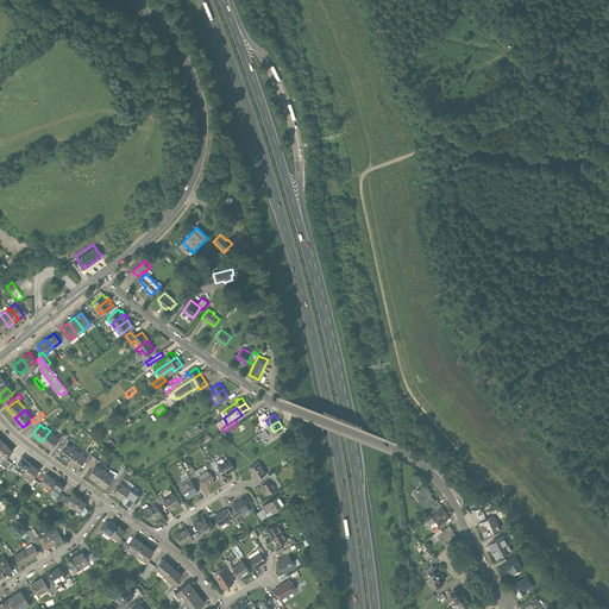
[(54,434),(49,432),(42,441),(51,449),(57,440),(60,438),(54,434)]
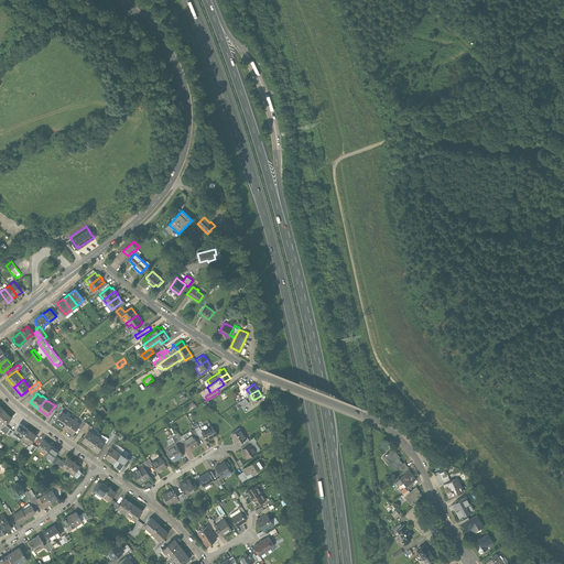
[(53,408),(56,411),(61,405),(62,403),(60,401),(58,403),(56,402),(55,405),(53,408)]
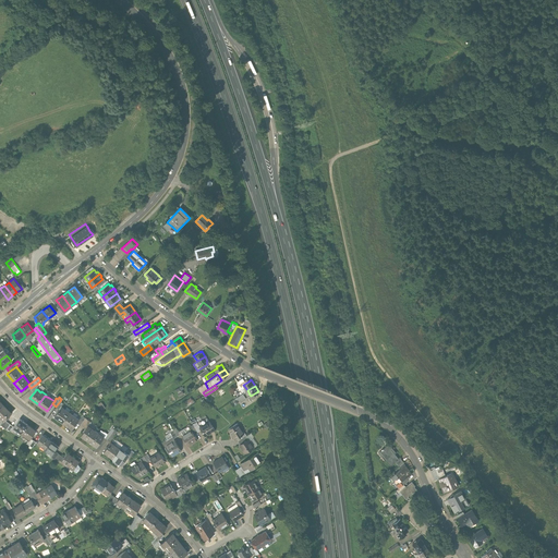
[(12,413),(2,403),(0,405),(0,415),(4,420),(5,419),(12,413)]
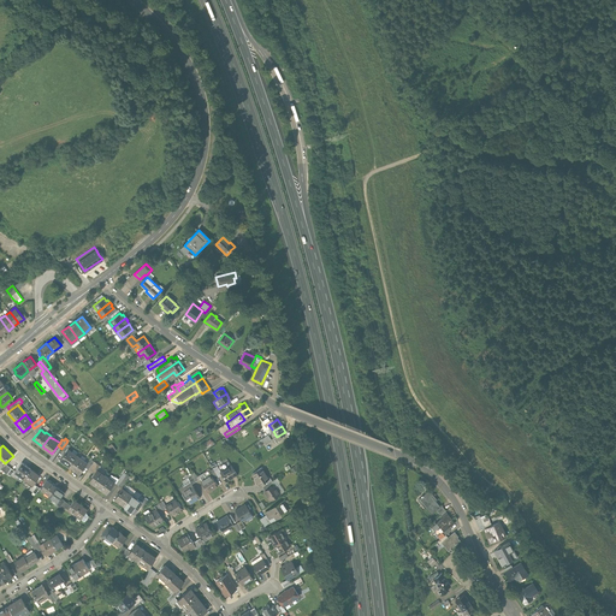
[(60,460),(70,466),(77,456),(75,455),(77,452),(73,450),(71,451),(67,449),(65,451),(60,460)]
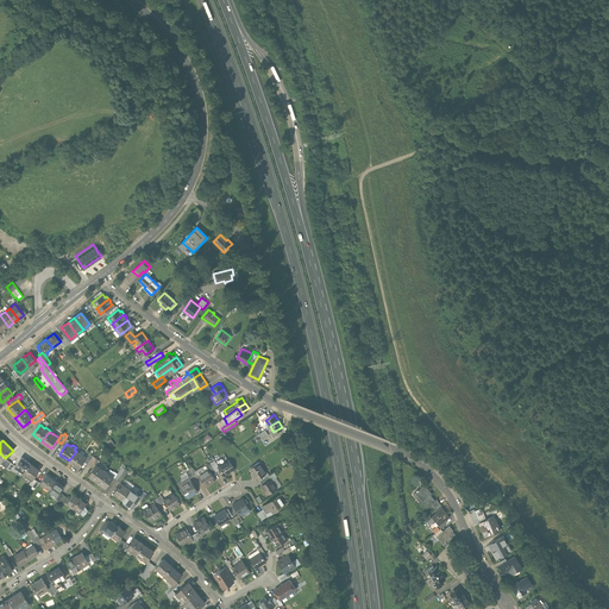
[(76,451),(69,460),(79,468),(85,460),(86,458),(76,451)]
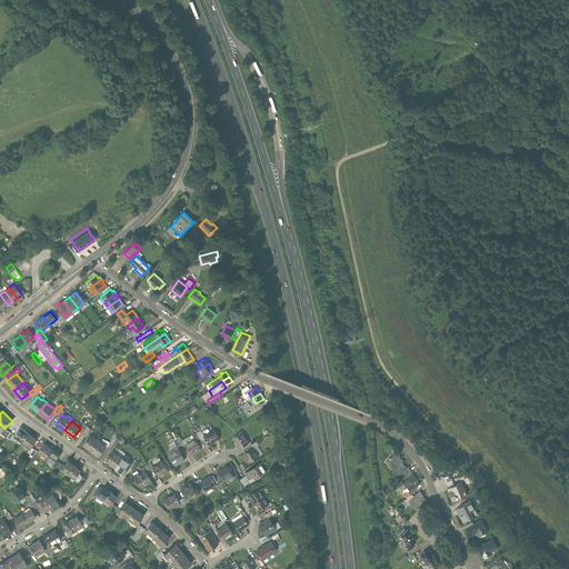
[(13,435),(21,441),(28,432),(20,426),(13,435)]
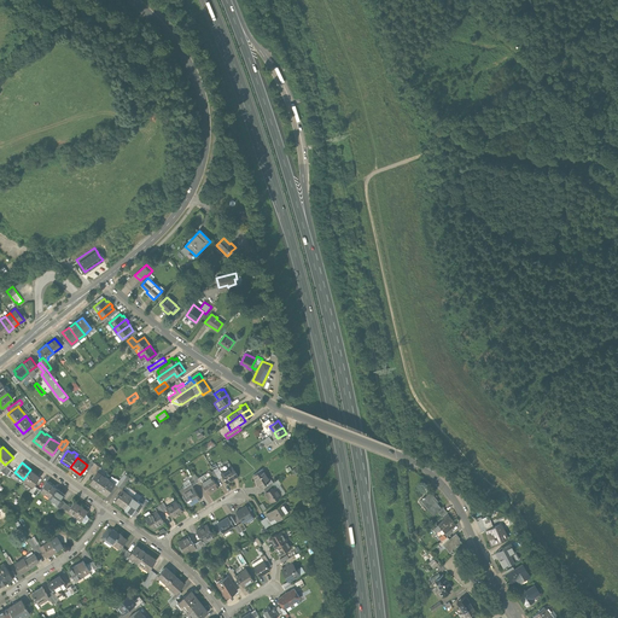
[(100,467),(94,462),(89,470),(95,474),(97,471),(100,467)]
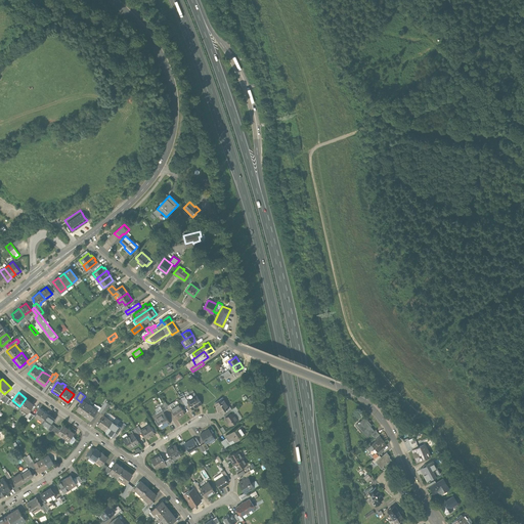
[(188,403),(191,408),(201,403),(193,392),(191,394),(193,397),(187,401),(188,403)]
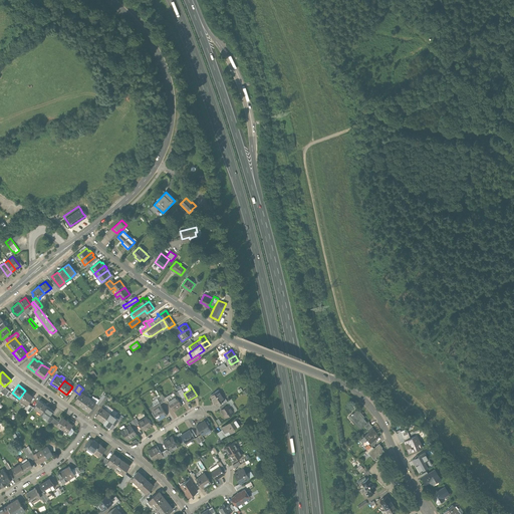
[(6,395),(9,390),(5,386),(4,387),(0,391),(6,395)]
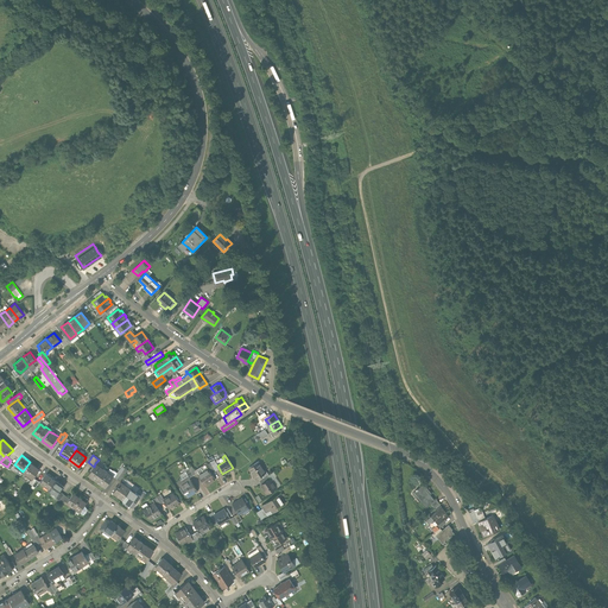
[(208,458),(210,462),(215,470),(219,468),(217,466),(211,456),(208,458)]
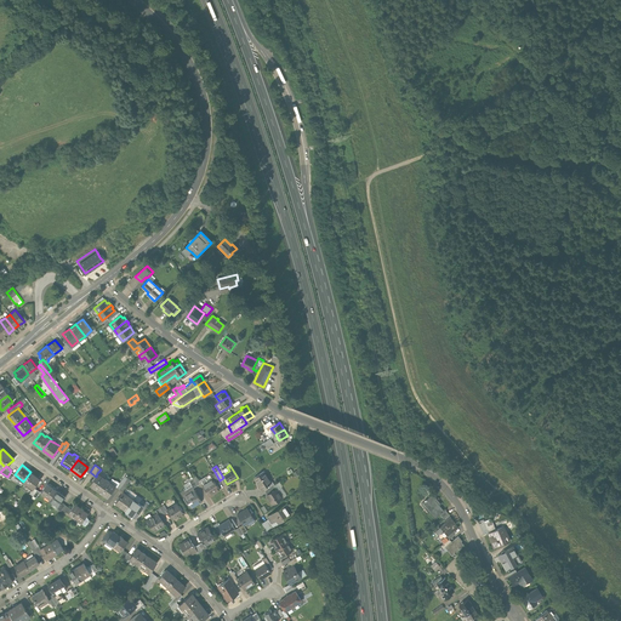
[(263,471),(254,477),(261,489),(263,488),(272,482),(263,471)]
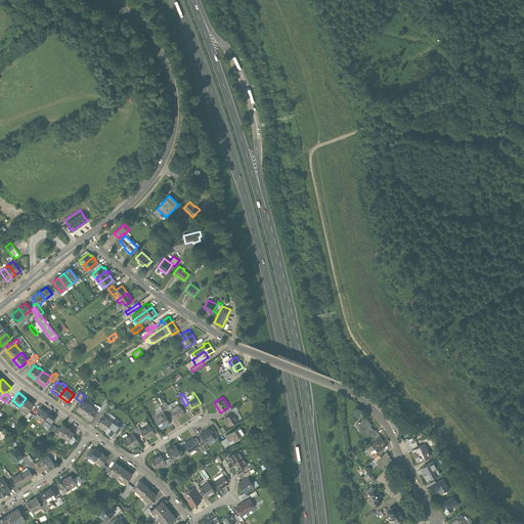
[(34,404),(26,398),(19,406),(28,411),(28,412),(29,411),(34,404)]
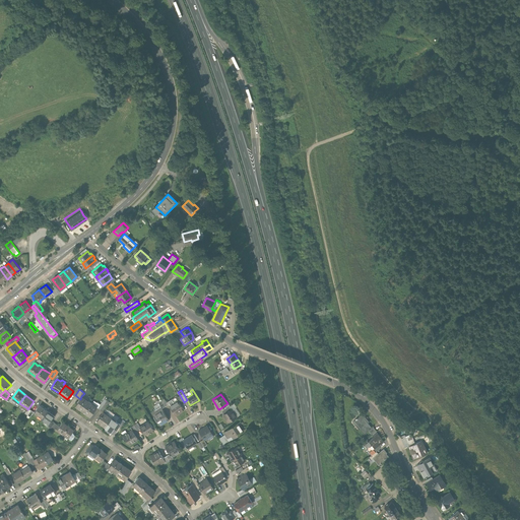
[(169,405),(175,415),(184,409),(180,403),(181,402),(177,397),(178,397),(177,395),(167,402),(168,404),(168,405),(169,405)]
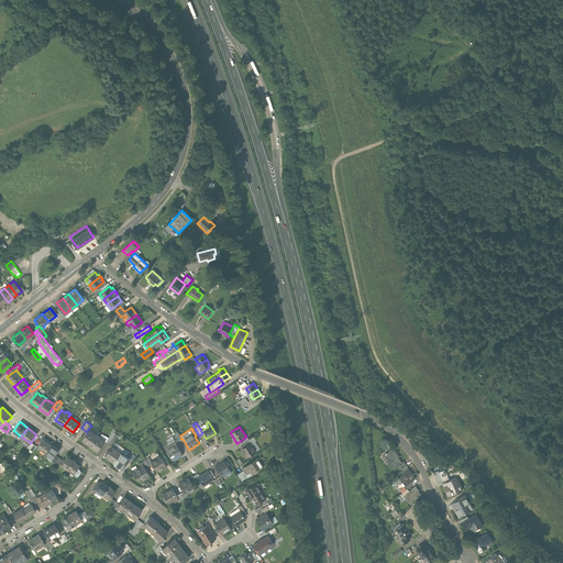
[(81,439),(88,444),(96,434),(88,429),(87,432),(81,439)]
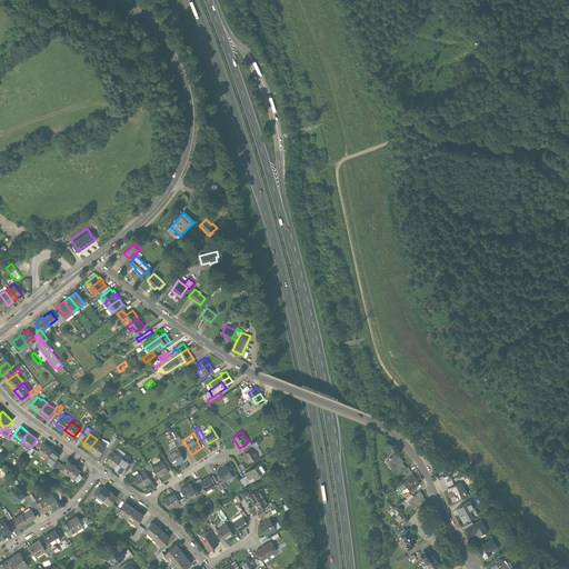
[(115,436),(109,442),(107,447),(109,448),(117,438),(115,436)]
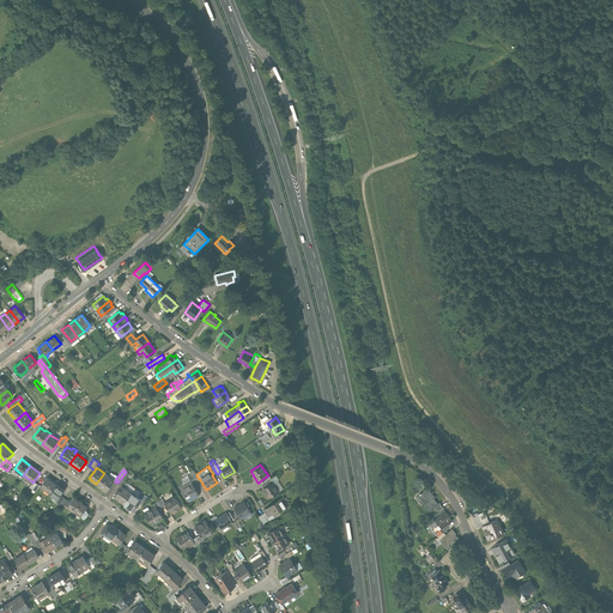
[(128,474),(126,472),(117,483),(121,485),(128,474)]
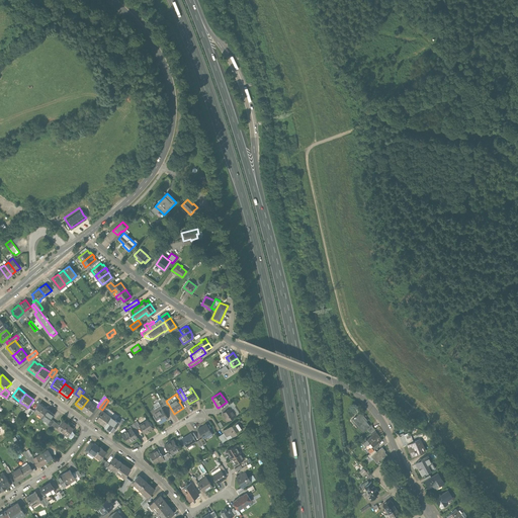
[(91,403),(88,400),(81,409),(90,415),(96,407),(91,404),(91,403)]
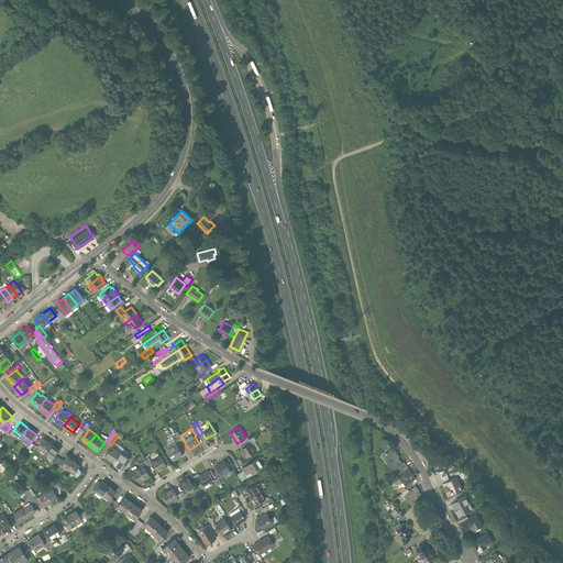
[(36,446),(45,452),(51,444),(43,438),(36,446)]
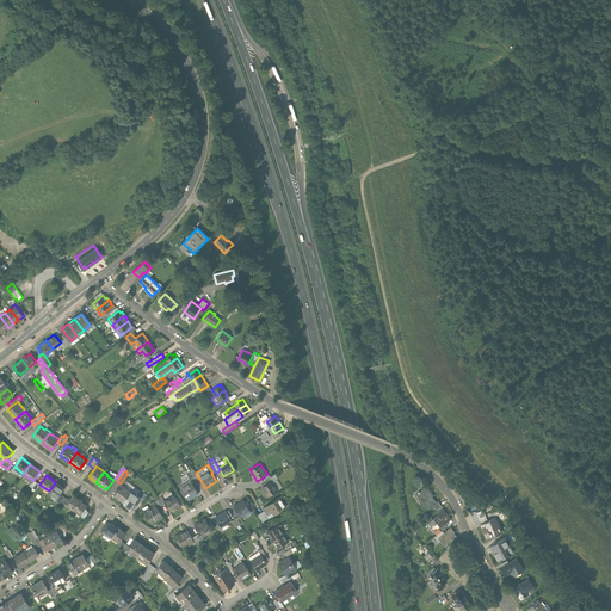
[(189,477),(178,483),(187,499),(197,493),(190,480),(189,477)]
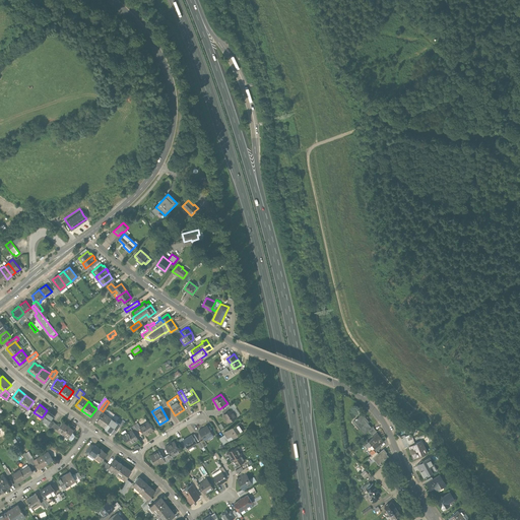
[(223,413),(221,414),(228,423),(237,416),(231,408),(230,409),(223,413)]
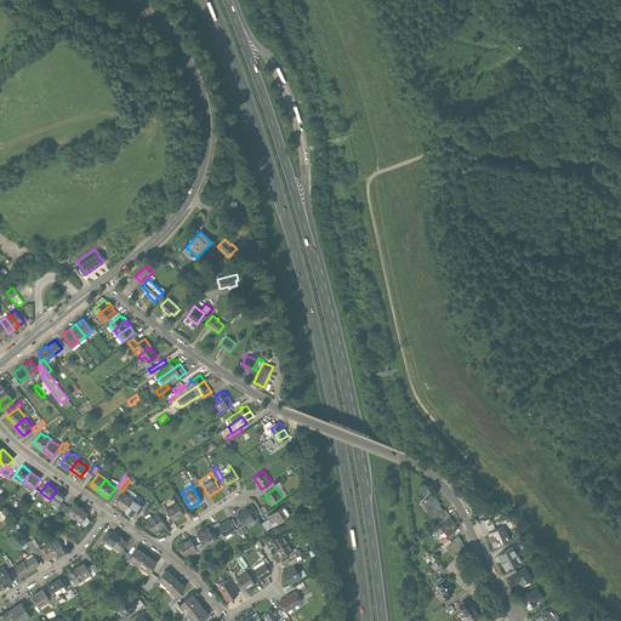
[(66,496),(56,490),(50,499),(49,500),(57,506),(58,506),(61,502),(66,496)]
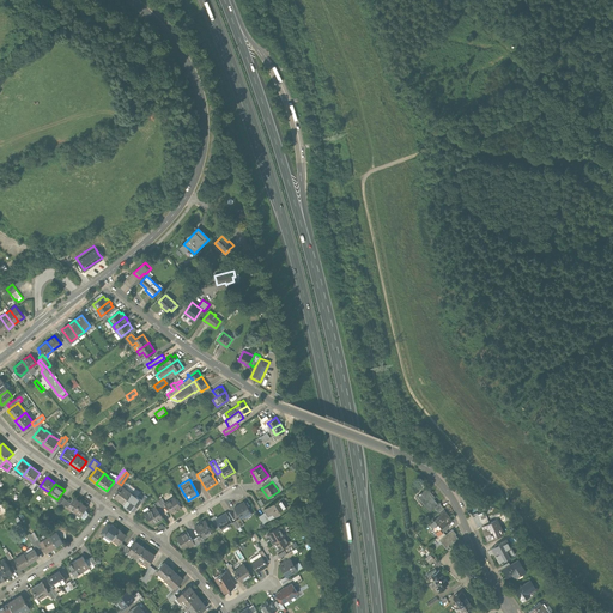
[(114,496),(123,503),(134,489),(128,484),(125,489),(121,486),(114,496)]
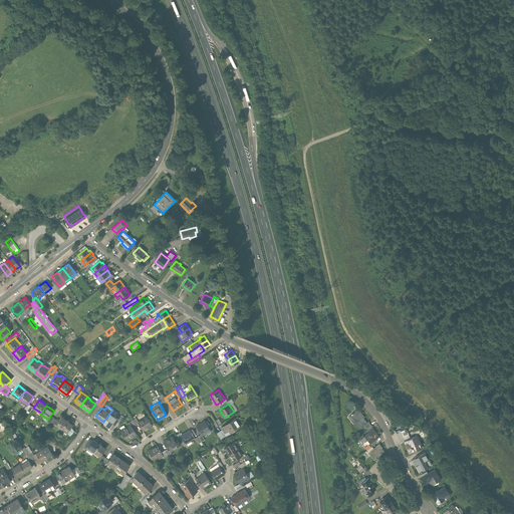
[(359,429),(363,425),(367,423),(366,422),(360,414),(361,413),(357,409),(348,416),(354,424),(355,424),(359,429)]
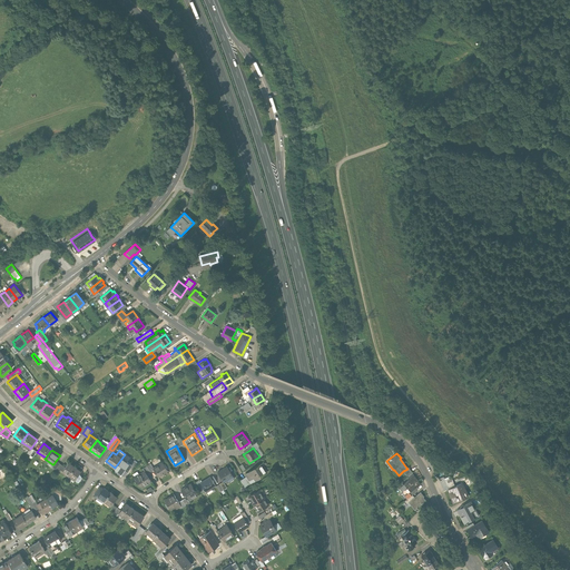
[(129,458),(125,454),(115,468),(124,474),(129,468),(130,464),(127,462),(129,458)]
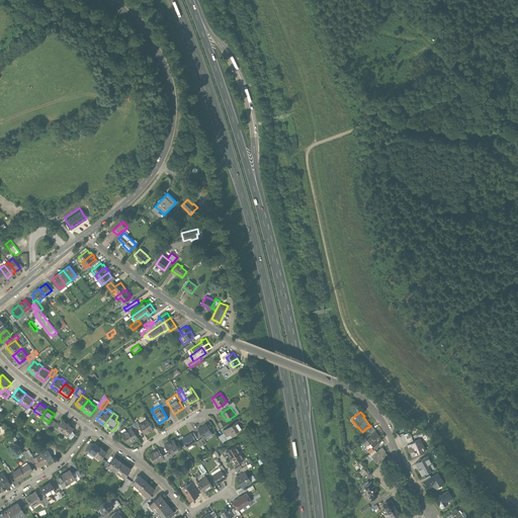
[(57,428),(63,432),(68,424),(62,420),(59,424),(57,428)]
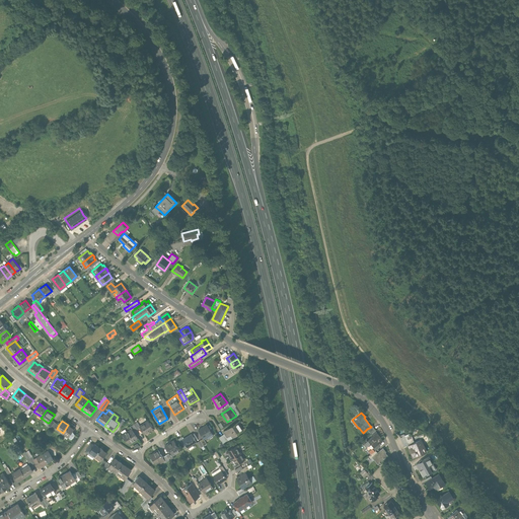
[(148,421),(140,426),(139,427),(140,428),(144,434),(152,429),(148,421)]
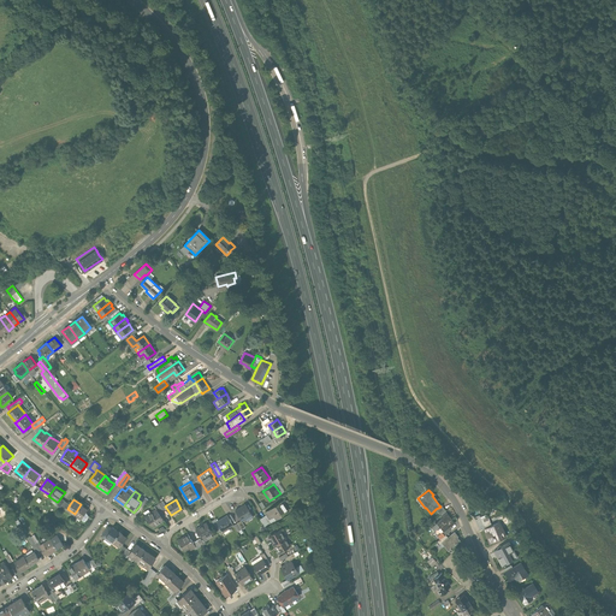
[(270,509),(265,513),(266,515),(271,521),(276,519),(274,517),(280,515),(289,509),(283,501),(274,505),(274,507),(273,507),(270,510),(270,509)]
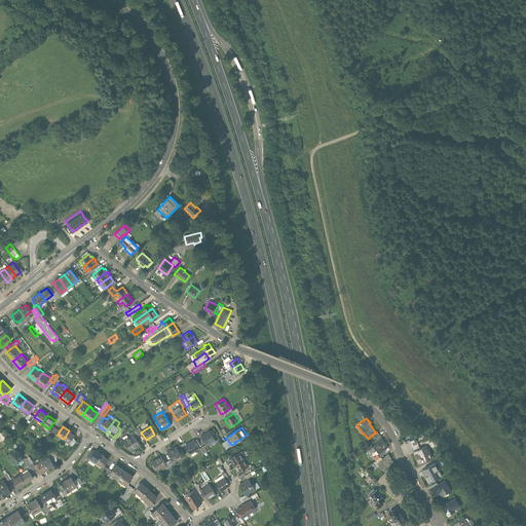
[(74,435),(69,430),(64,439),(69,443),(69,442),(72,438),(74,435)]
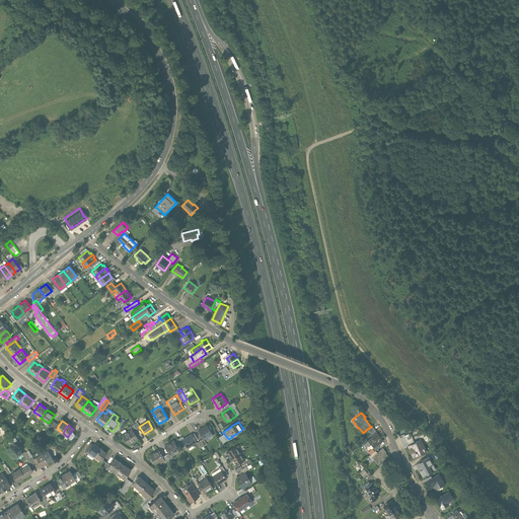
[(206,425),(198,430),(204,438),(206,437),(207,439),(213,435),(206,425)]
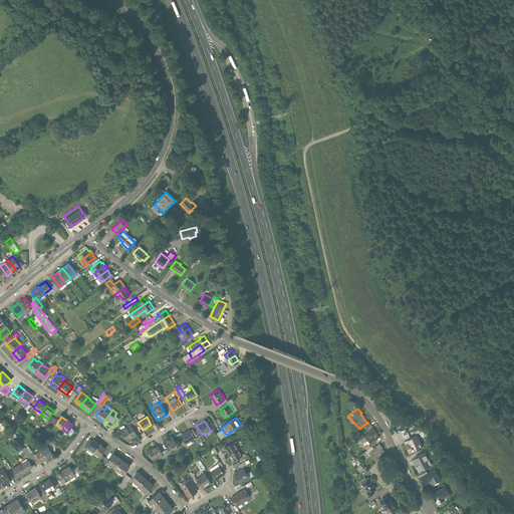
[(363,425),(367,430),(371,426),(368,421),(366,422),(367,423),(363,425)]
